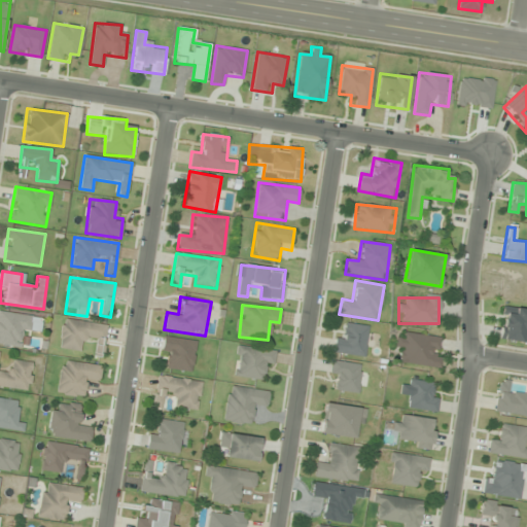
[(526,342),(526,309),(502,306),(498,339),(526,342)]
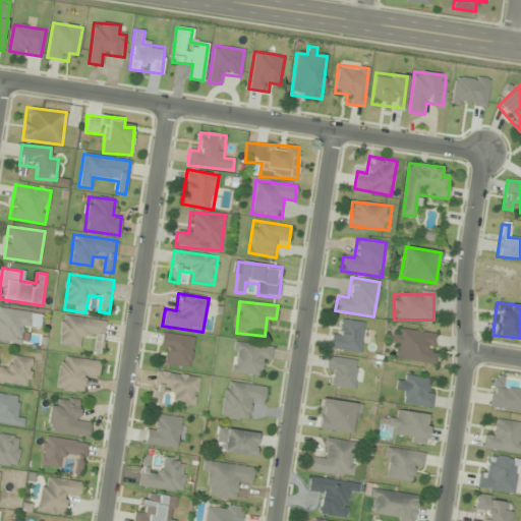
[(41,313),(0,307),(0,341),(23,344),(26,324),(39,326),(41,313)]
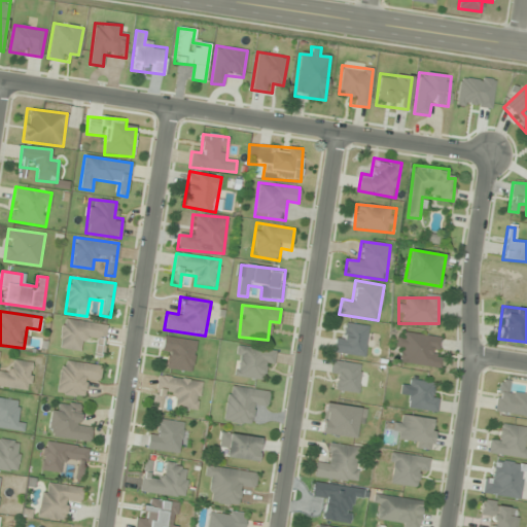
[(59,349),(81,351),(82,342),(96,344),(95,353),(104,355),(108,324),(63,319),(59,349)]
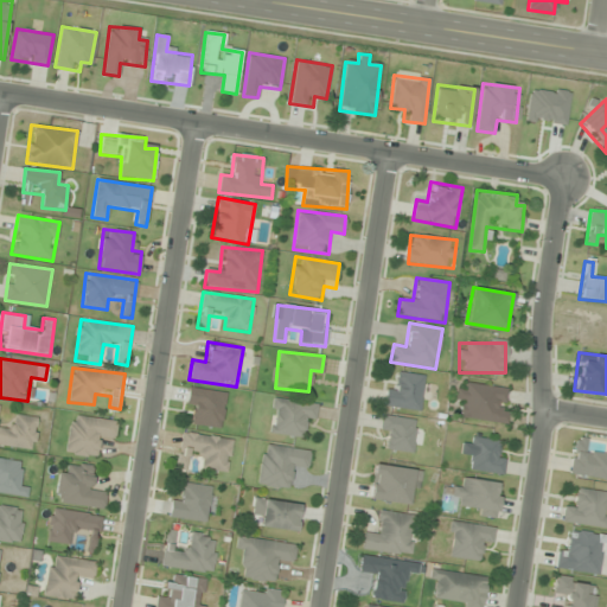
[(384,406),(420,411),(425,376),(401,372),(398,384),(388,383),(384,406)]
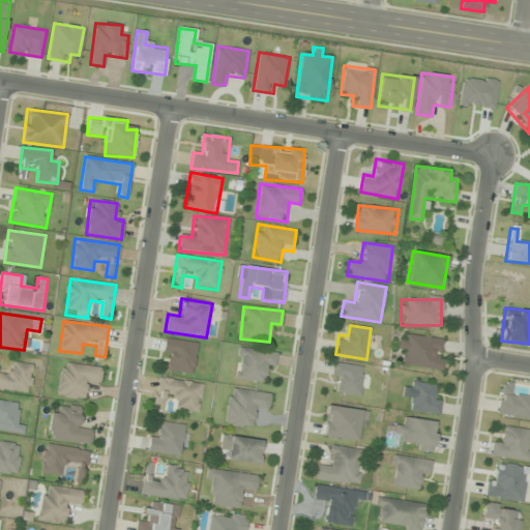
[(405,365),(441,370),(445,339),(400,333),(396,353),(406,354),(405,365)]
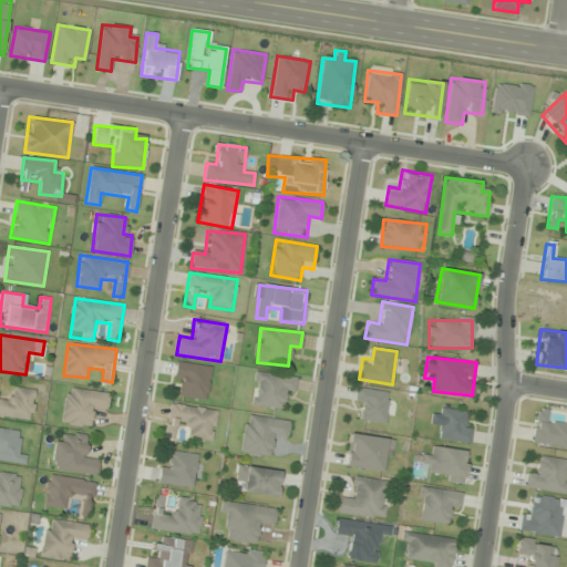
[(208,400),(210,366),(176,363),(174,385),(184,387),(183,398),(208,400)]
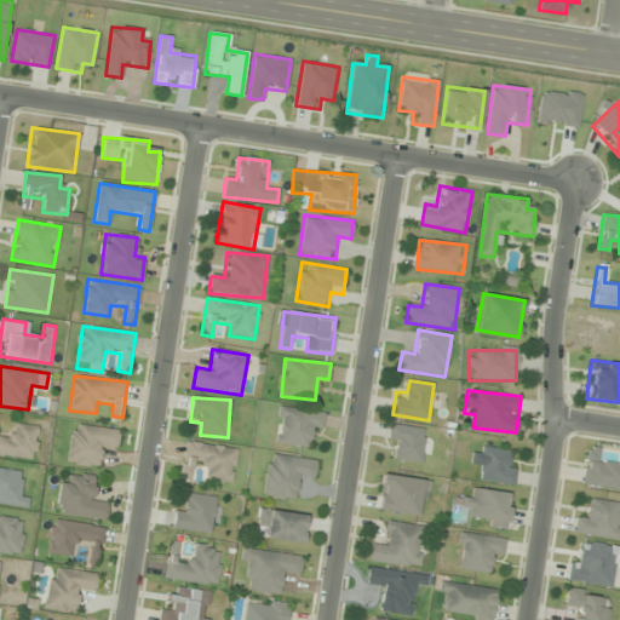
[(274,442),(308,447),(309,434),(320,435),(323,412),(279,406),(274,442)]
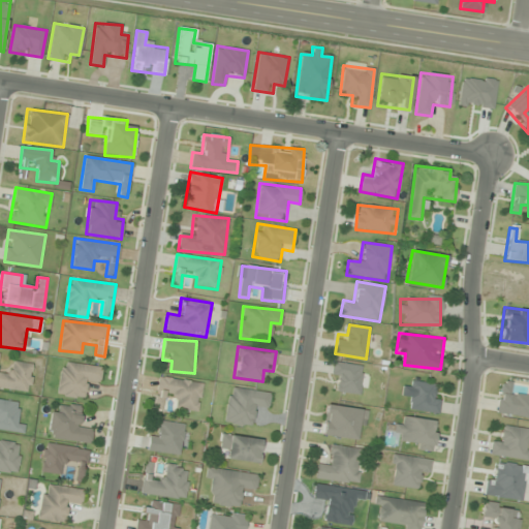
[(0,387),(30,392),(33,364),(11,362),(10,371),(0,369),(0,387)]
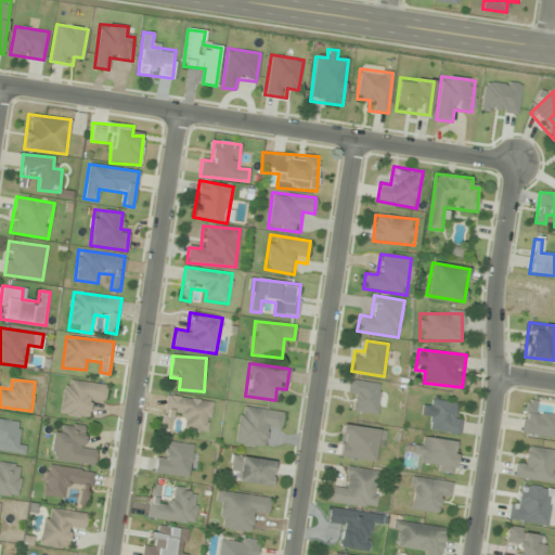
[(60,414),(91,418),(93,399),(105,400),(107,385),(65,379),(60,414)]
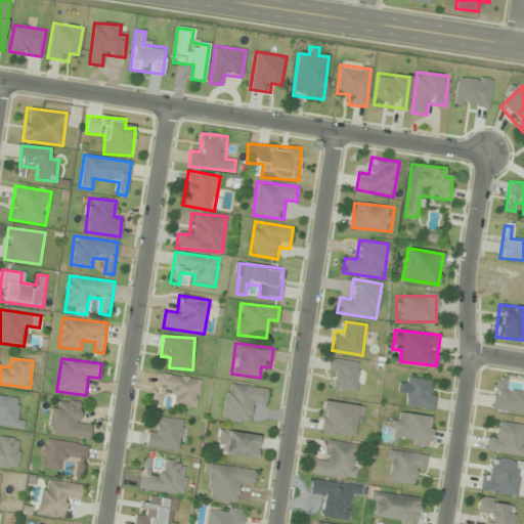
[(330,378),(337,378),(336,389),(357,390),(358,361),(330,360),(330,378)]
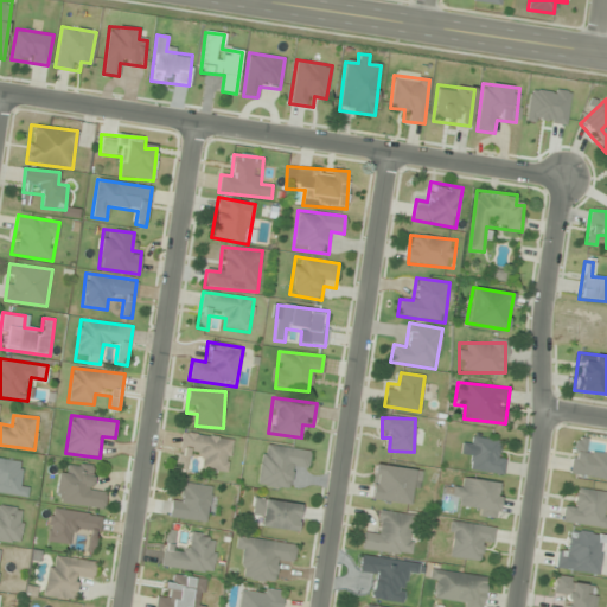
[(232,439),(181,432),(177,468),(187,471),(189,458),(204,459),(202,471),(228,474),(232,439)]
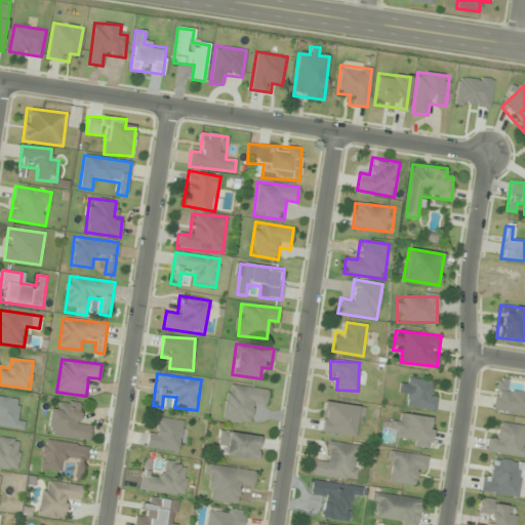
[(524,415),(524,382),(523,382),(522,392),(506,391),(507,379),(496,378),(492,412),(524,415)]
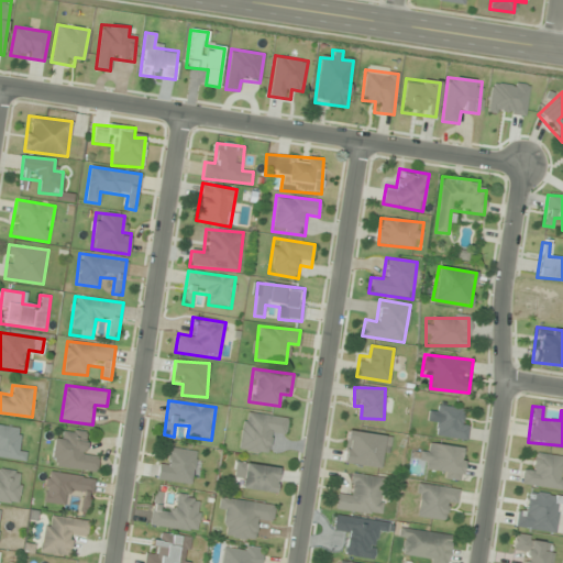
[(467,419),(461,419),(461,407),(435,407),(435,437),(467,437),(467,419)]
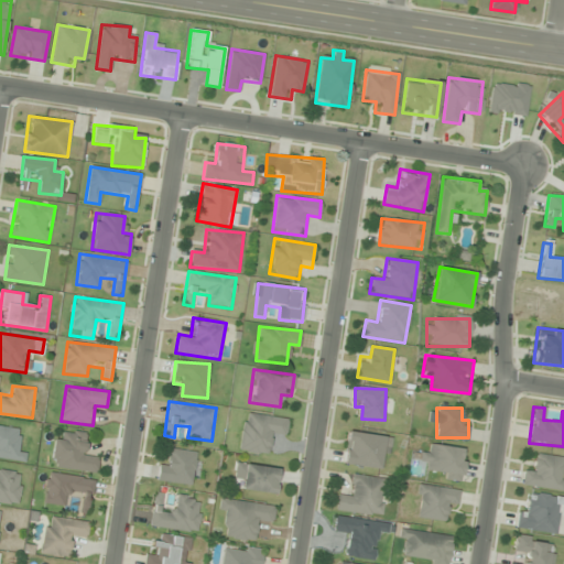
[(239,452),(272,455),(274,434),(286,435),(289,418),(243,413),(239,452)]
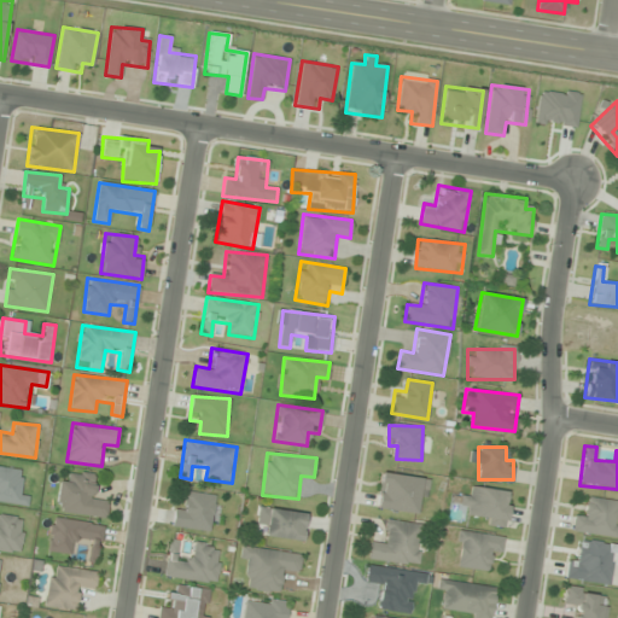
[(21,470),(0,466),(0,502),(28,507),(29,495),(17,494),(21,470)]
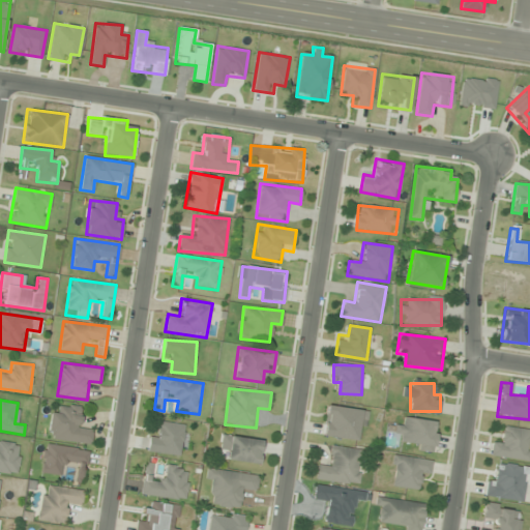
[(90,443),(92,430),(82,429),(84,407),(61,405),(60,414),(51,412),(48,439),(90,443)]
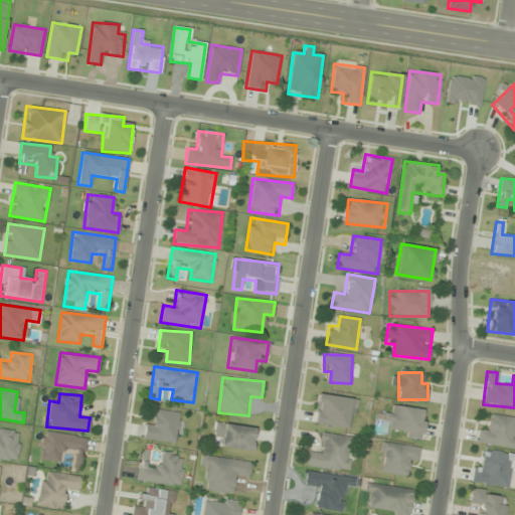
[(357,398),(317,393),(313,423),(344,428),(346,418),(354,419),(357,398)]
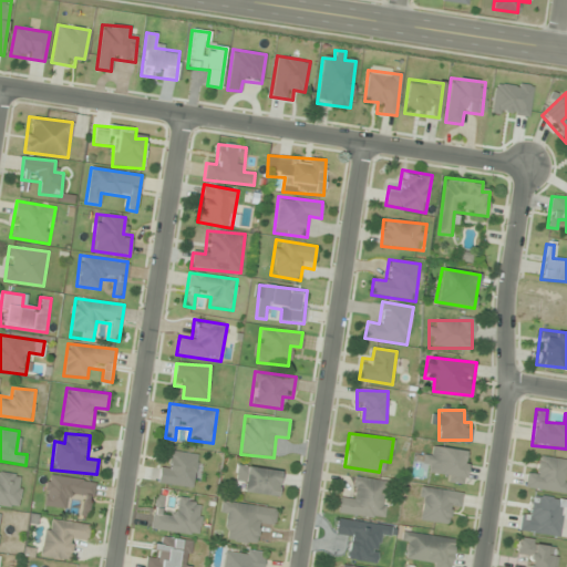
[(424,465),(432,466),(431,478),(463,483),(467,451),(426,445),(424,465)]
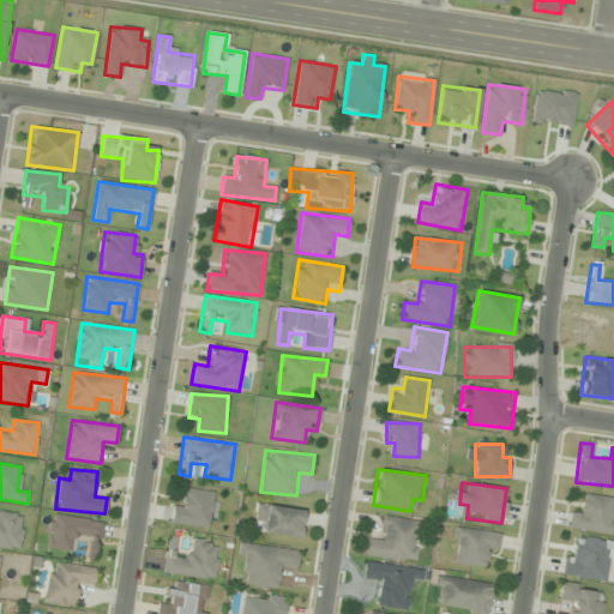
[(181,499),(175,498),(172,523),(210,528),(215,493),(182,488),(181,499)]
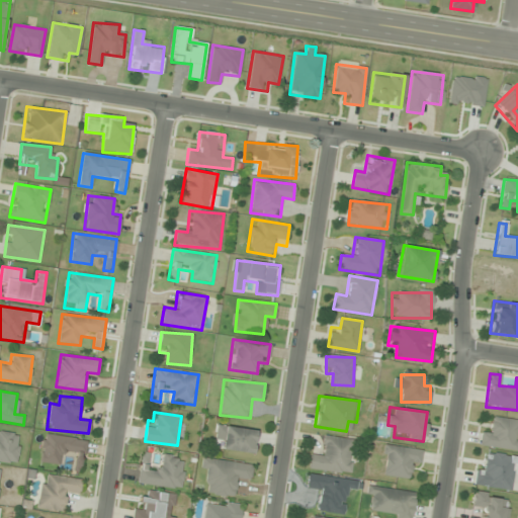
[(517,450),(517,443),(517,420),(493,417),(492,431),(483,430),(481,446),(517,450)]
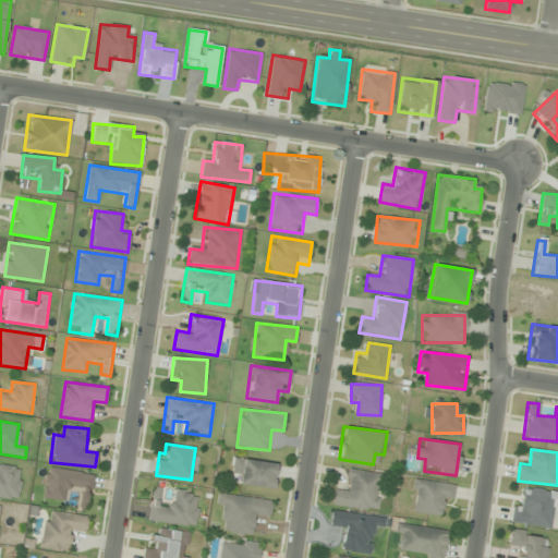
[(232,472),(241,474),(240,484),(273,489),(277,464),(234,457),(232,472)]
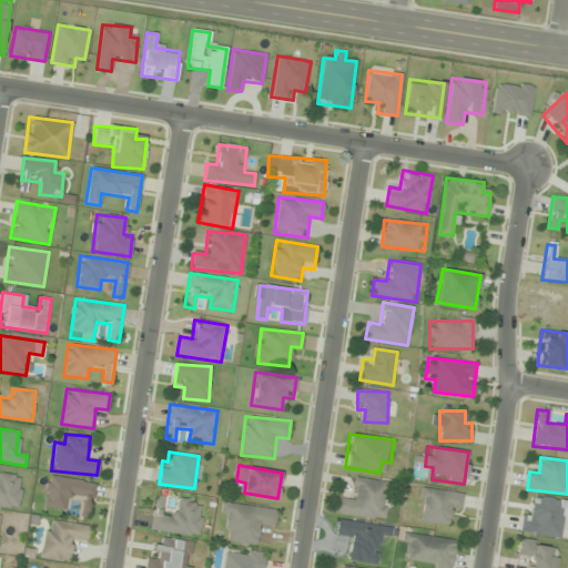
[(0,506),(18,509),(22,476),(0,473),(0,506)]
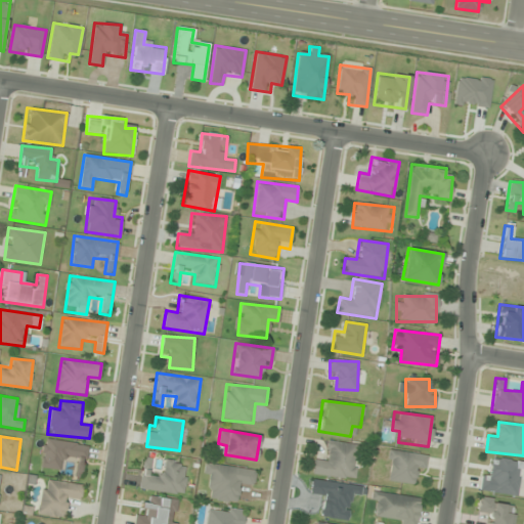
[(88,445),(45,438),(40,468),(60,471),(63,456),(78,459),(75,475),(83,476),(88,445)]
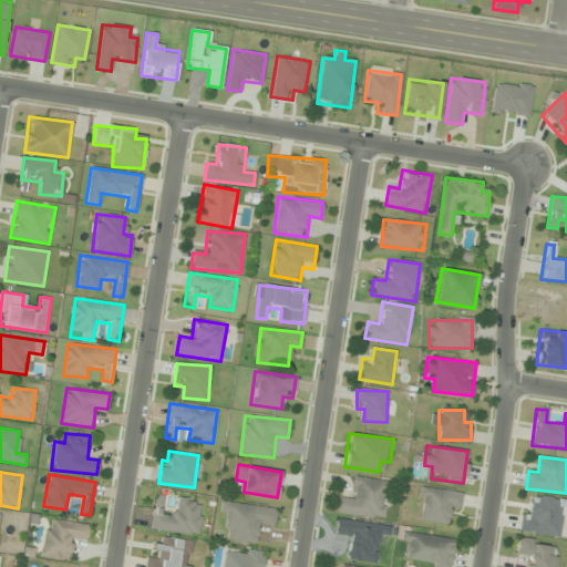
[(390,481),(354,476),(351,500),(340,498),(338,513),(384,519),(390,481)]
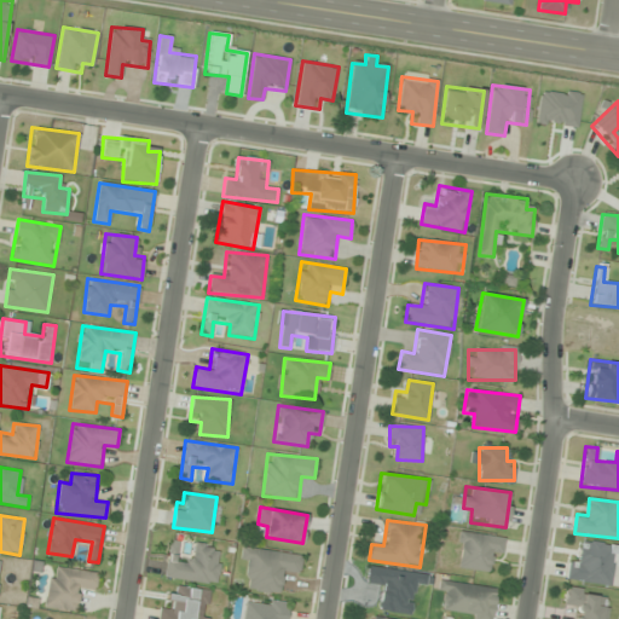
[(455,567),(487,572),(491,550),(503,551),(504,537),(460,531),(455,567)]
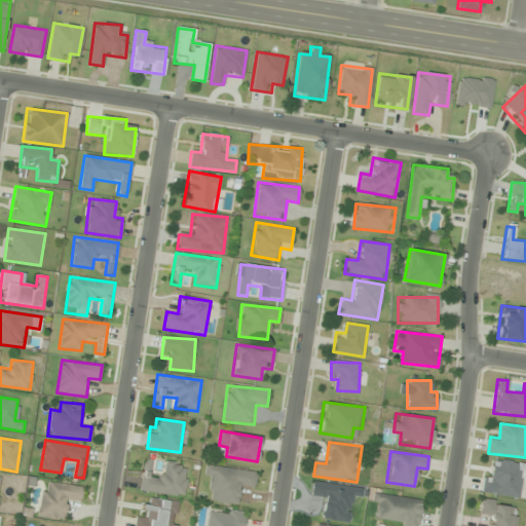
[(519,499),(525,463),(496,458),(494,473),(485,472),(481,492),(519,499)]
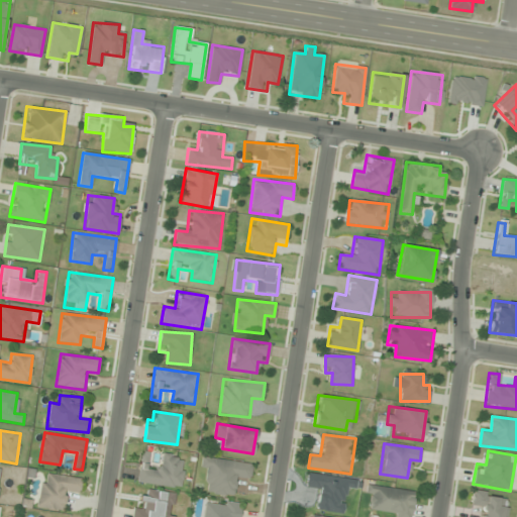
[(182,488),(185,456),(162,453),(161,464),(147,463),(149,452),(141,452),(138,484),(182,488)]
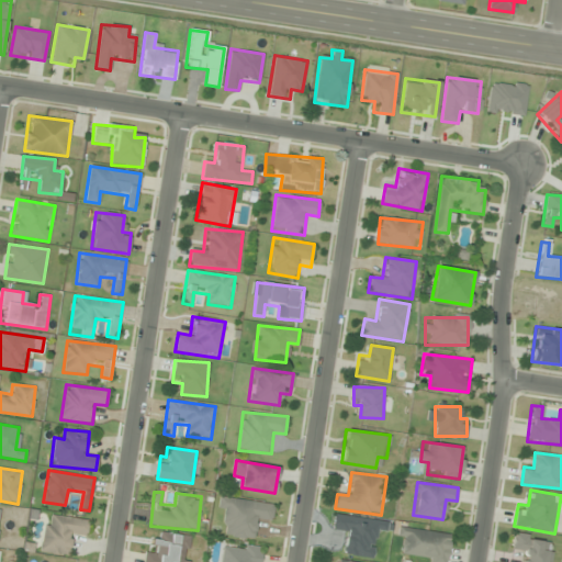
[(257,540),(259,519),(272,520),(274,503),(220,497),(217,510),(227,512),(225,537),(257,540)]
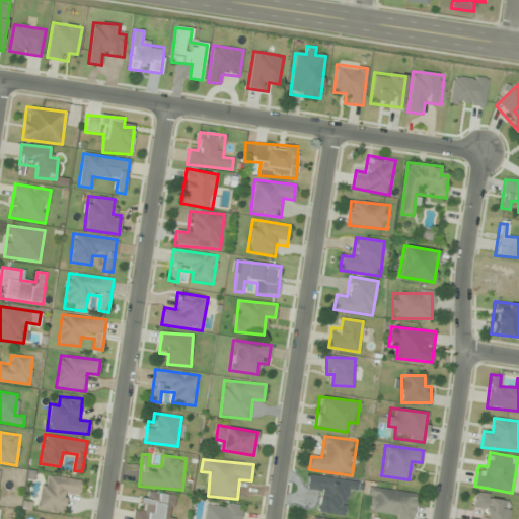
[(66,513),(69,493),(79,494),(81,480),(42,475),(38,509),(66,513)]
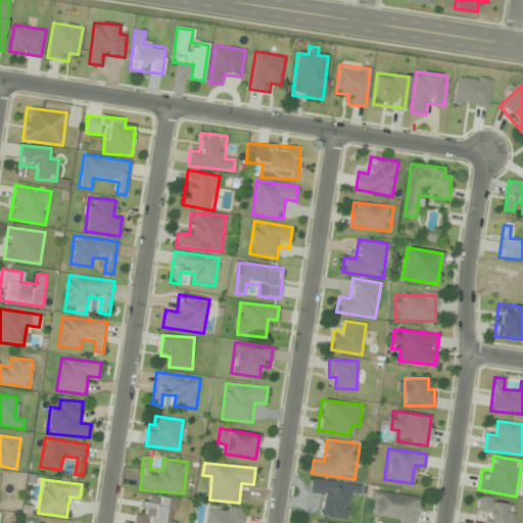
[(416,522),(421,497),(371,489),(370,501),(379,502),(377,516),(390,518),(389,522),(416,522)]
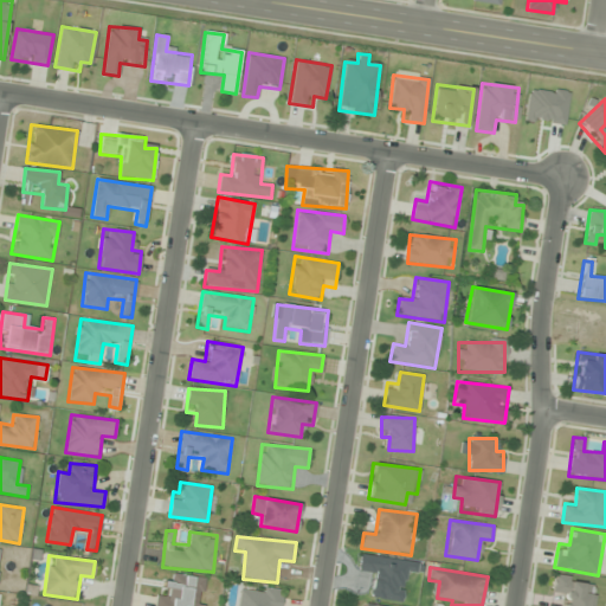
[(204,605),(207,578),(171,573),(168,595),(156,594),(154,605),(204,605)]
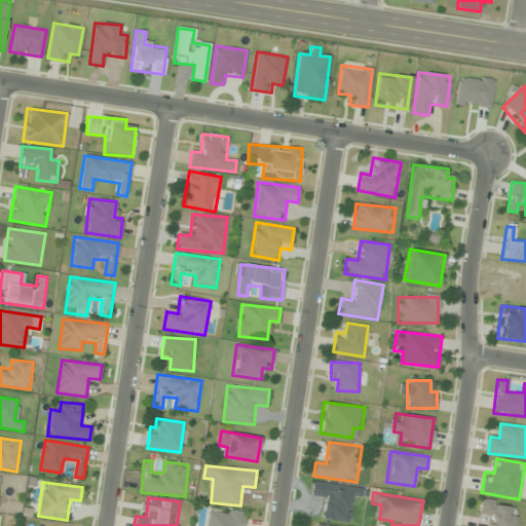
[(515,525),(518,505),(481,500),(479,515),(489,516),(487,525),(515,525)]
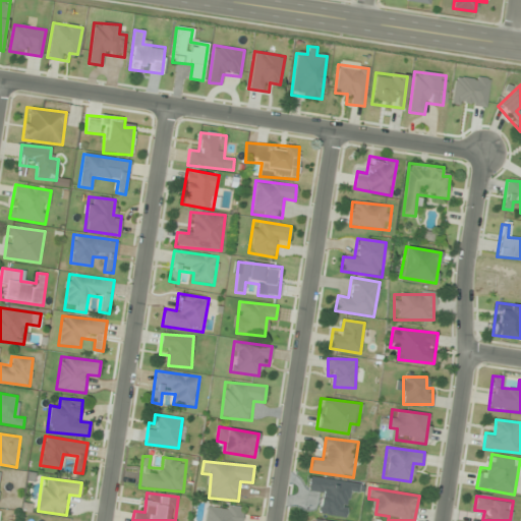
[(244,520),(247,508),(206,503),(204,520),(244,520)]
